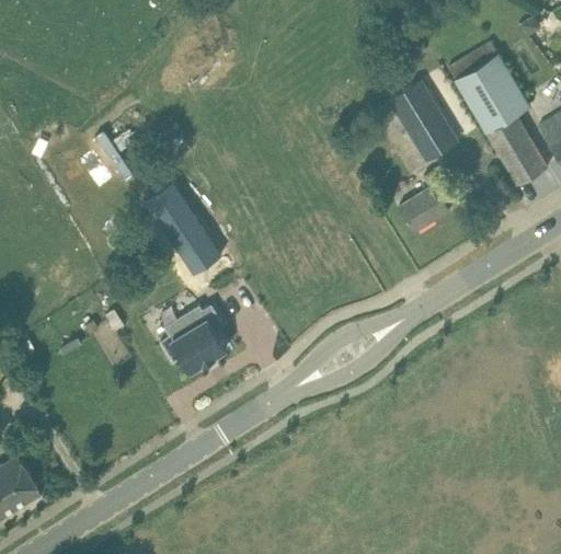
[(535,20),(523,27),(530,39),(542,32),(535,20)]
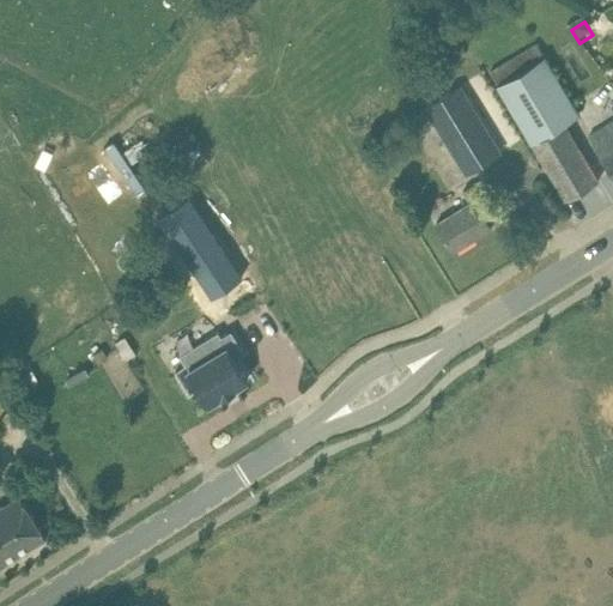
[(538,49),(491,78),(498,90),(545,62),(538,49)]
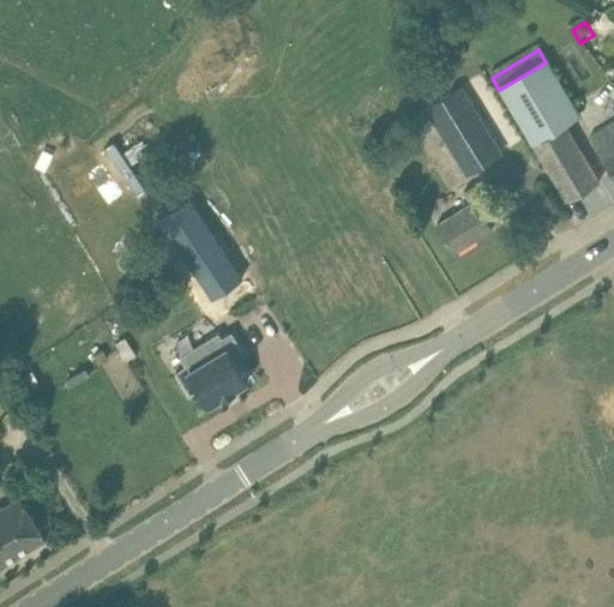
[(546,62),(499,90),(567,206),(601,186),(567,130),(581,121),(546,62)]
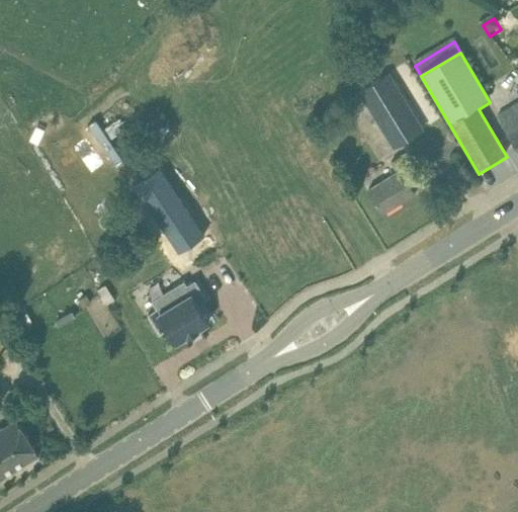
[(425,135),(390,77),(359,95),(394,154),(425,135)]
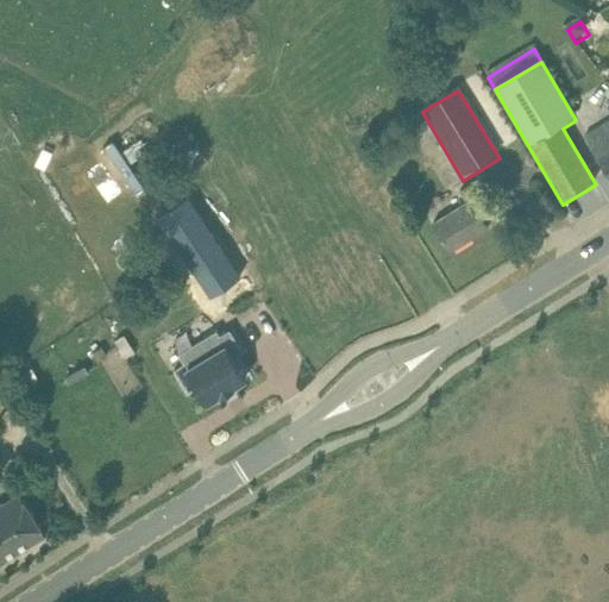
[(608,127),(588,142),(608,175),(608,127)]
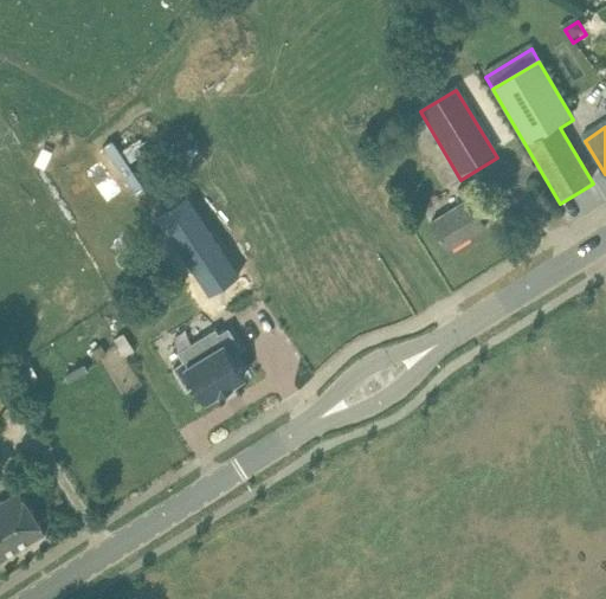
[(472,208),(479,205),(470,188),(457,195),(463,205),(431,224),(450,255),(487,232),(472,208)]
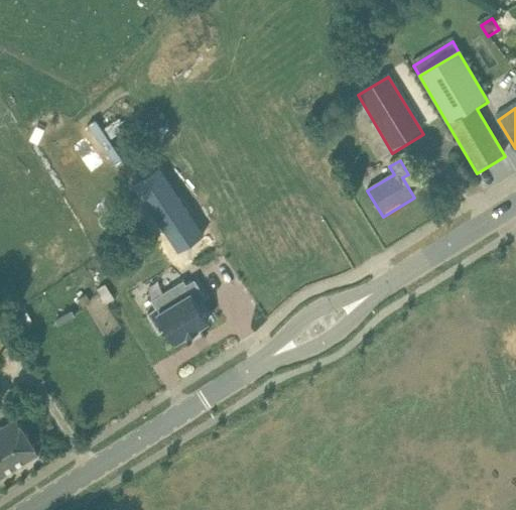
[(205,237),(160,170),(134,187),(178,255),(205,237)]
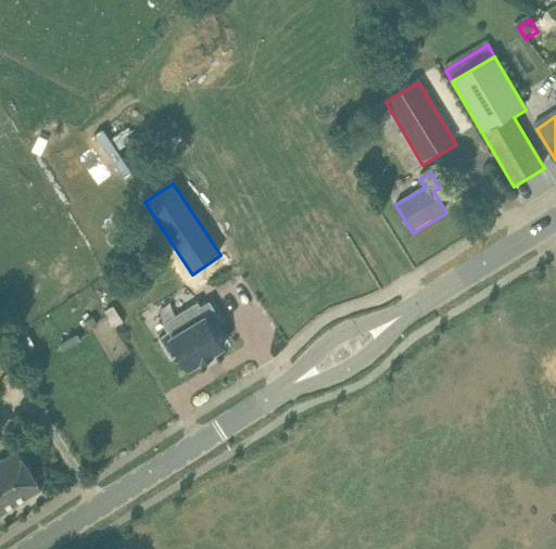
[(198,307),(164,327),(171,336),(161,342),(173,362),(182,356),(190,370),(225,349),(214,331),(222,326),(210,306),(201,311),(198,307)]
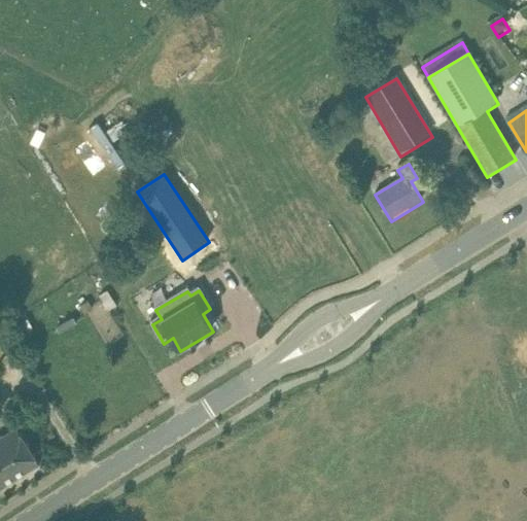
[(0,492),(41,466),(18,429),(0,441),(0,492)]
